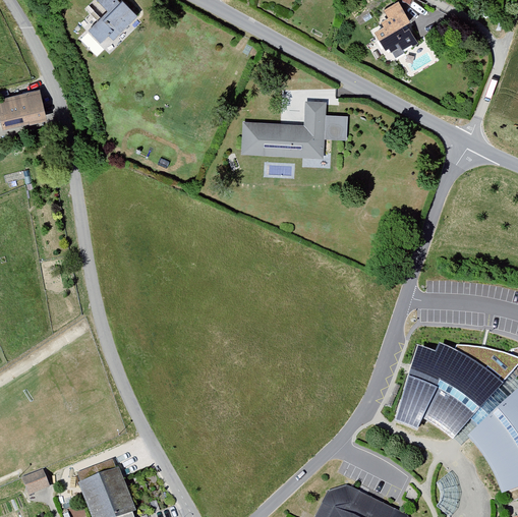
[(96,0),(106,10),(116,0),(96,0)]
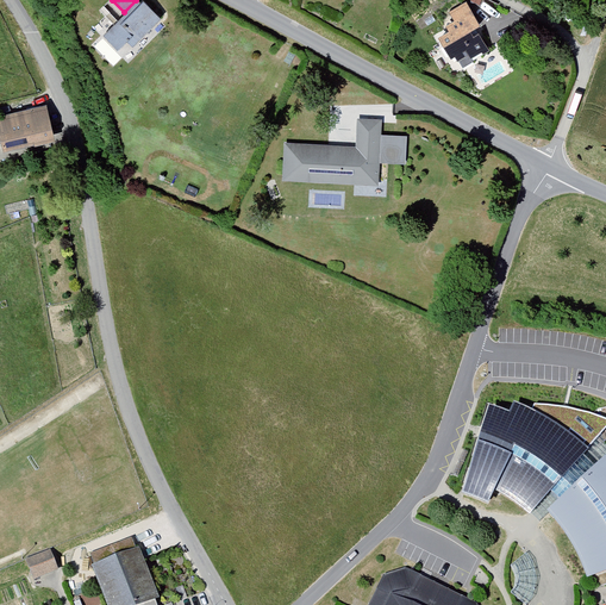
[(120,52),(127,44),(132,49),(161,18),(144,2),(122,25),(118,22),(104,37),(120,52)]
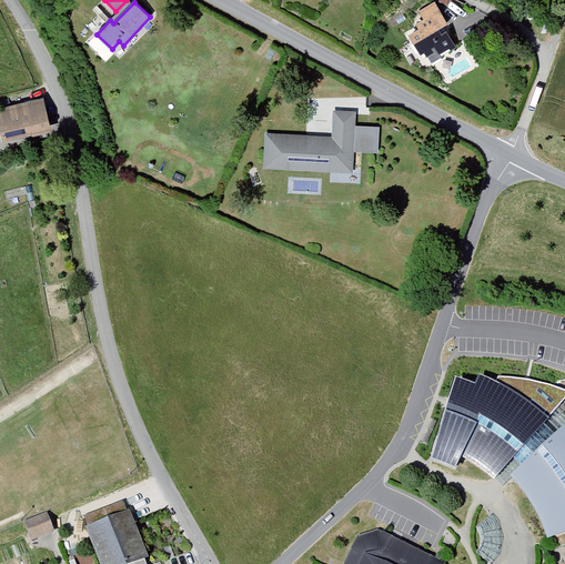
[(426,50),(431,59),(455,46),(447,31),(449,24),(436,2),(419,11),(423,20),(416,23),(420,31),(413,36),(422,52),(426,50)]
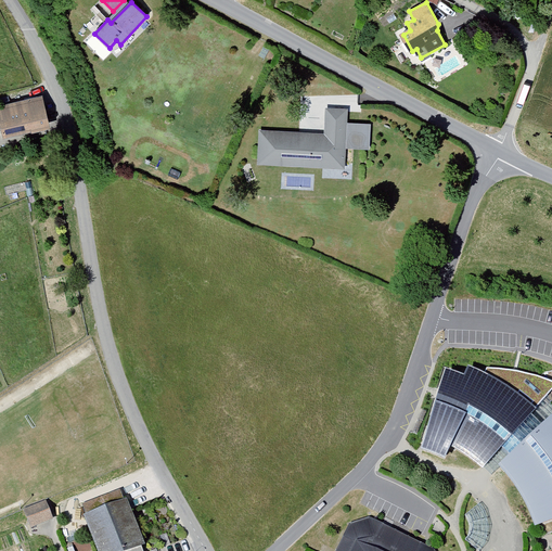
[(3,140),(51,129),(42,94),(0,104),(0,126),(3,140)]
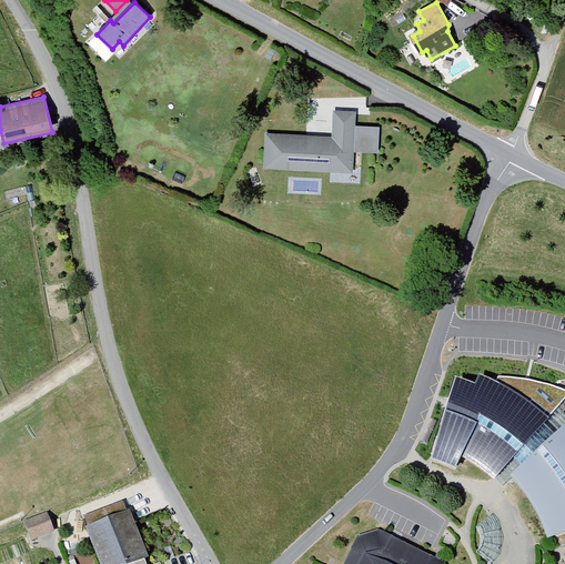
[(328,181),(359,183),(360,163),(353,163),(353,151),(377,152),(379,126),(355,124),(355,111),(333,110),(332,136),(263,132),(262,169),(328,171),(328,181)]
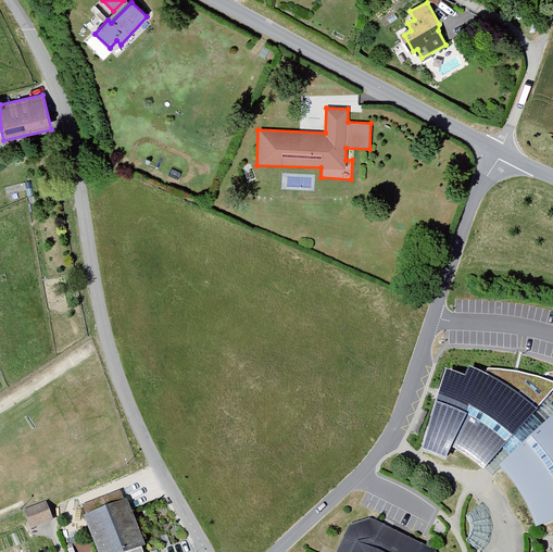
[(528,511),(532,526),(552,518),(552,412),(541,425),(529,413),(552,384),(552,380),(533,374),(515,369),(486,366),(481,373),(466,365),(462,375),(443,368),(420,448),(442,459),(449,446),(480,468),(500,447),(507,454),(497,465),(510,479),(520,494),(528,511)]
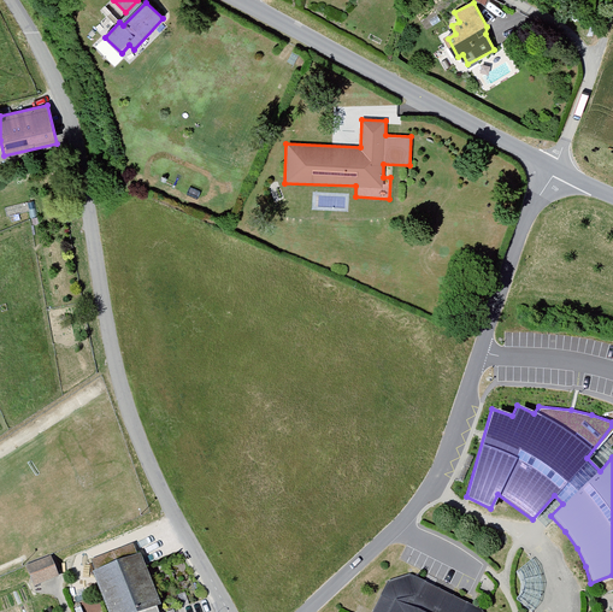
[(95,572),(93,574),(107,611),(154,611),(160,608),(140,555),(136,557),(131,545),(90,560),(95,572)]
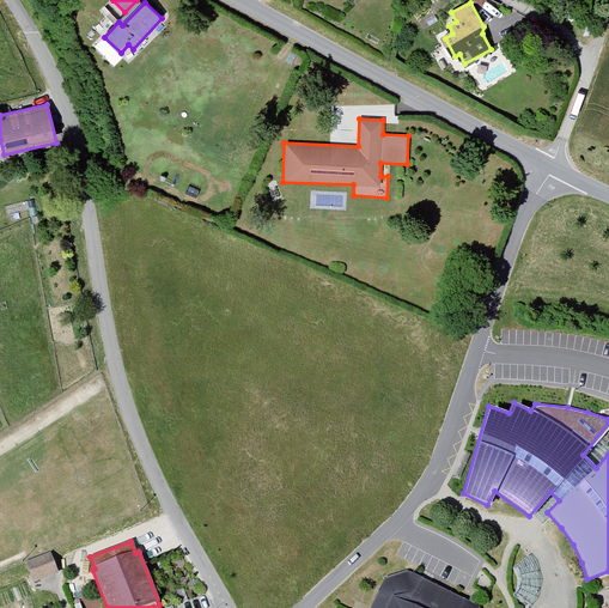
[(48,552),(24,561),(32,585),(58,576),(48,552)]
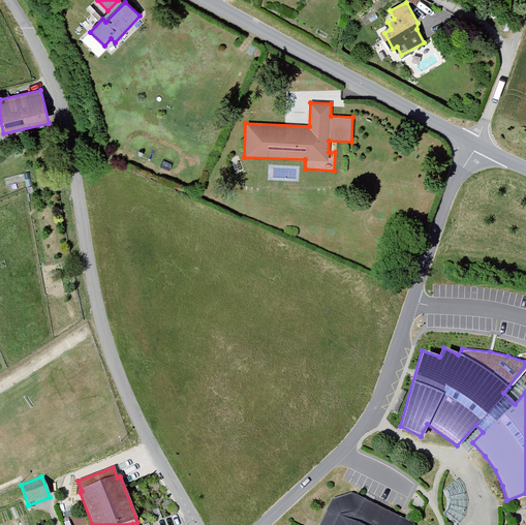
[(329,497),(315,524),(413,524),(349,490),(329,497)]
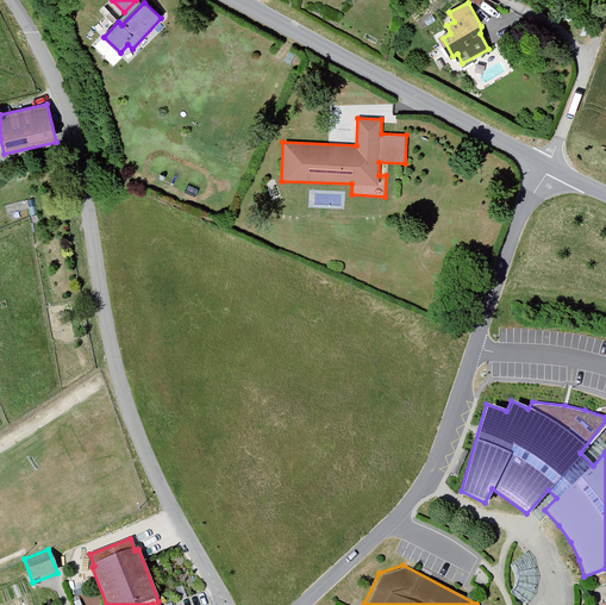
All buildings are outlined.
